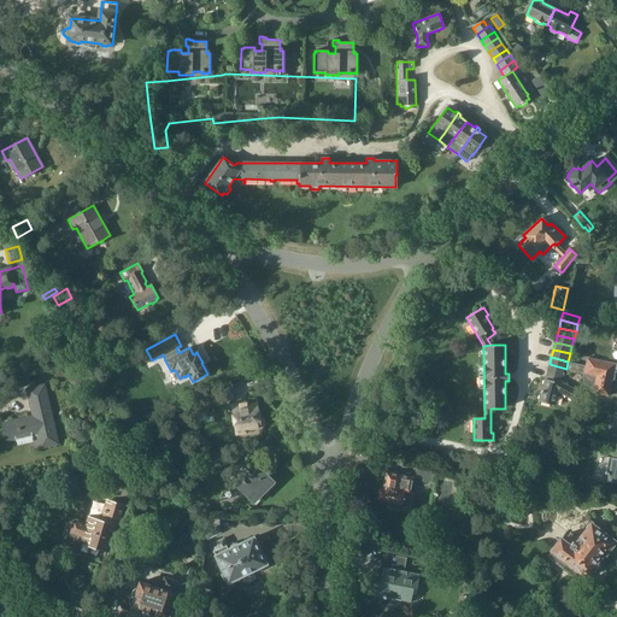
[(570,364),(569,369),(568,371),(585,375),(582,385),(594,387),(593,393),(609,397),(612,380),(615,380),(616,364),(616,363),(616,364),(588,358),(587,365),(570,362),(570,364)]
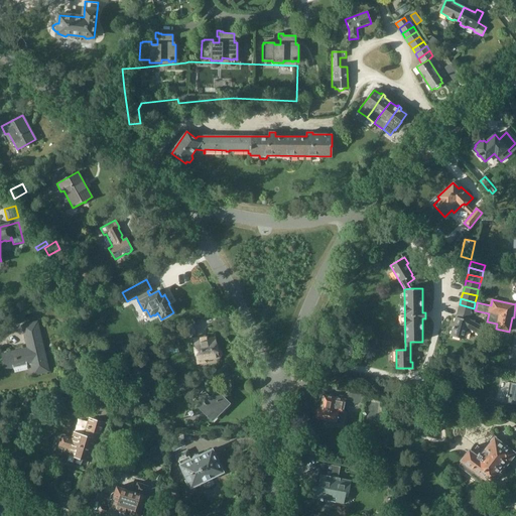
[(458,310),(472,314),(474,308),(460,304),(458,310)]
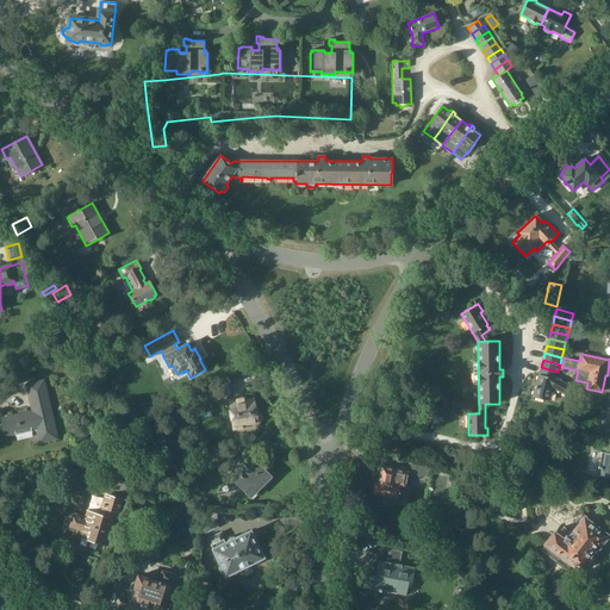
[(93,365),(97,374),(104,371),(100,361),(93,365)]
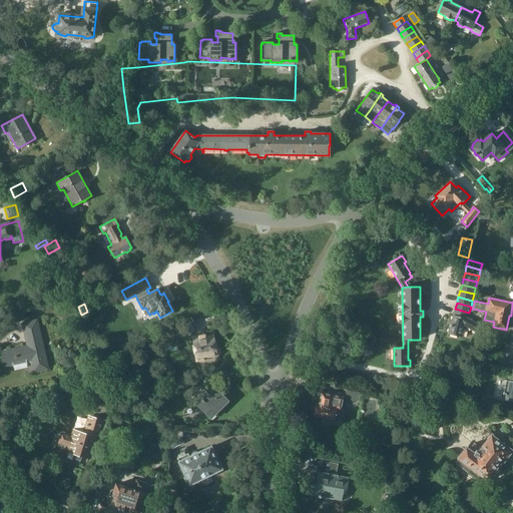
[(481,325),(468,318),(469,313),(455,309),(454,315),(453,315),(452,320),(451,320),(448,334),(463,337),(465,327),(477,333),(481,325)]
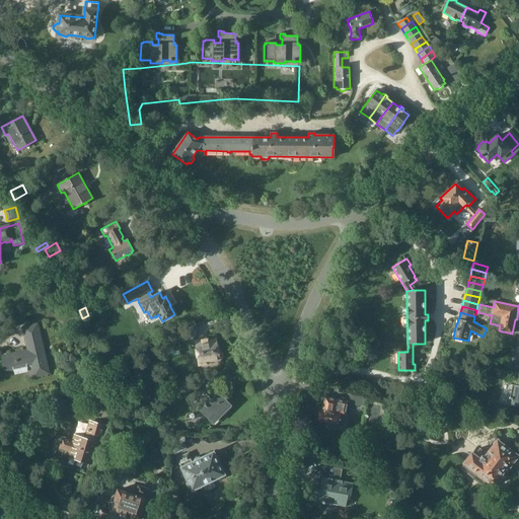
[(77,314),(62,318),(64,327),(80,323),(77,314)]
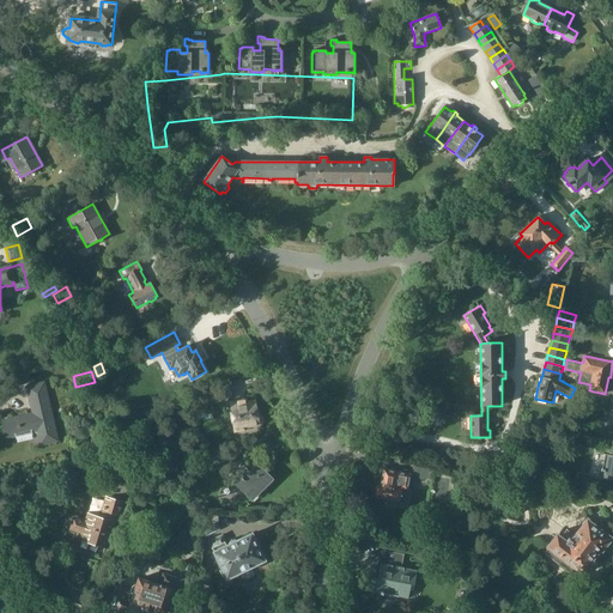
[(40,444),(56,441),(43,383),(28,387),(34,416),(28,417),(28,416),(2,420),(6,437),(14,436),(16,438),(32,435),(32,434),(37,434),(40,444)]
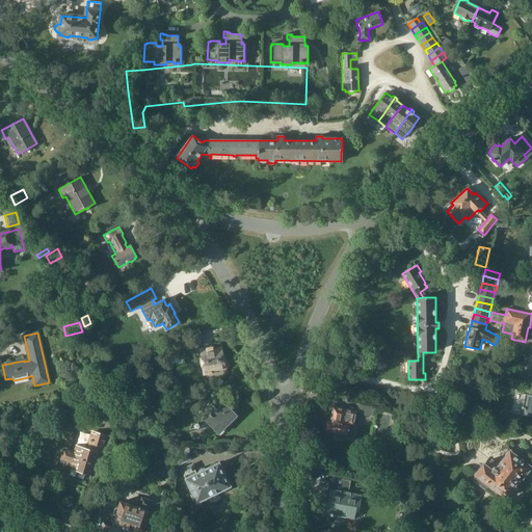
[(189,348),(201,343),(197,336),(186,341),(189,348)]
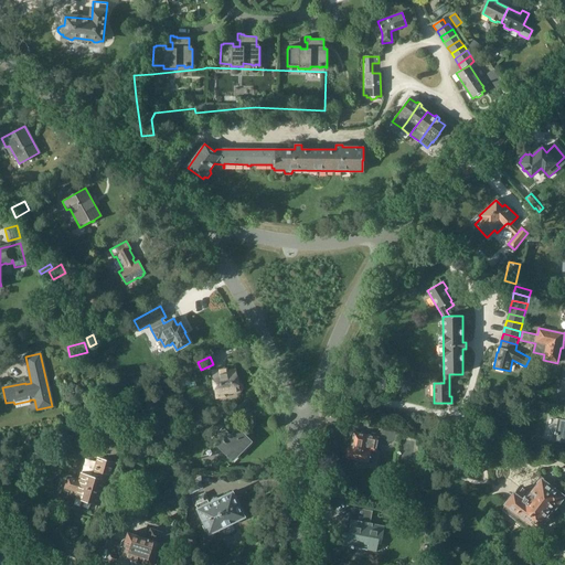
[(238,384),(237,384),(235,370),(227,371),(226,369),(211,371),(215,397),(225,396),(225,394),(238,392),(240,391),(241,391),(241,390),(242,390),(242,388),(242,387),(242,386),(242,385),(241,385),(241,384),(240,384),(238,384)]
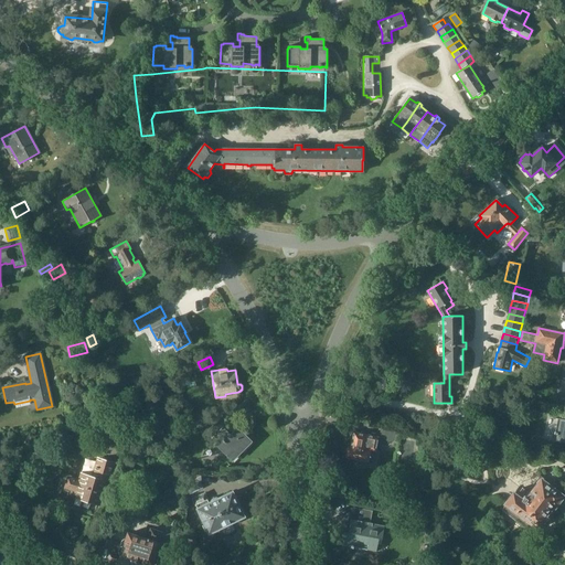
[(125,424),(137,423),(136,414),(124,416),(125,424)]
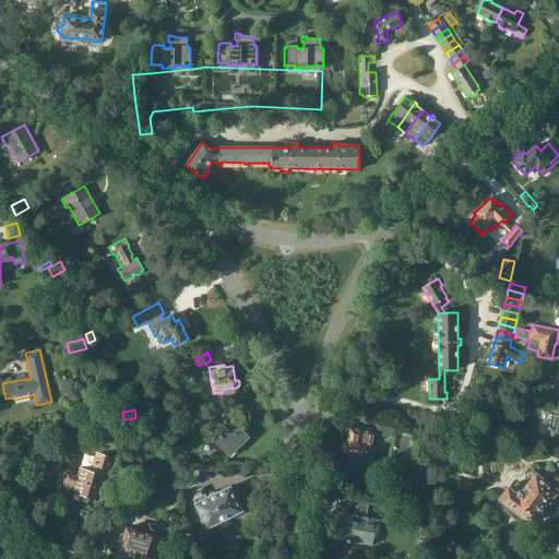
[(203,421),(202,414),(182,417),(183,424),(187,423),(188,425),(203,421)]
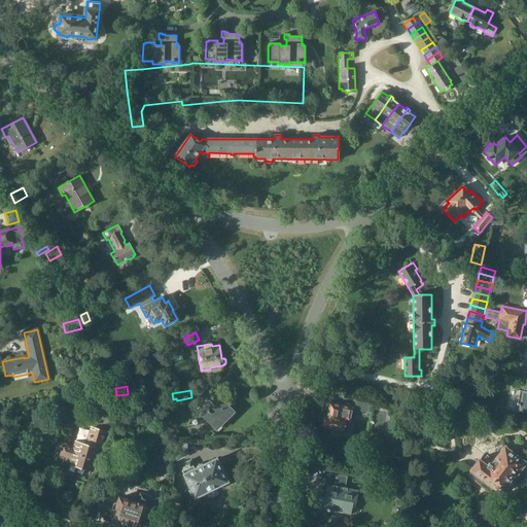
[(526,391),(522,391),(520,403),(518,402),(517,405),(520,406),(519,411),(526,412),(526,391)]
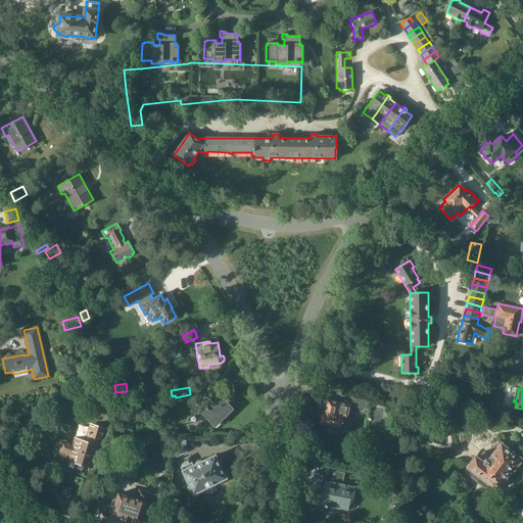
[(220,421),(232,409),(220,396),(211,405),(209,402),(211,400),(206,395),(195,406),(217,428),(222,423),(220,421)]
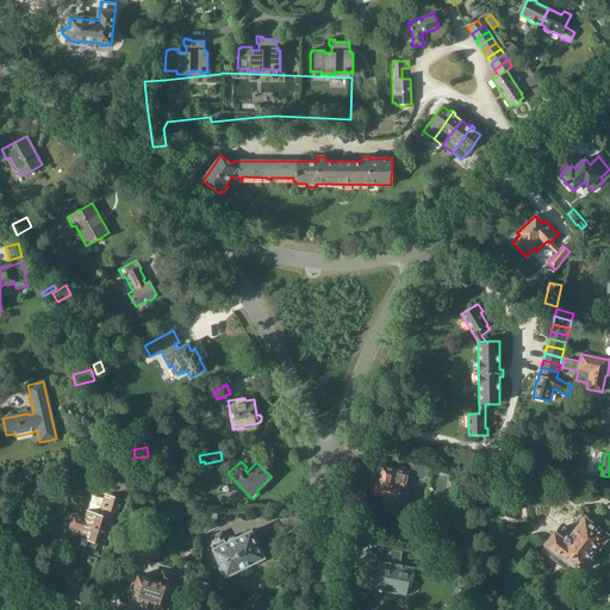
[(414,461),(411,473),(431,478),(434,465),(414,461)]
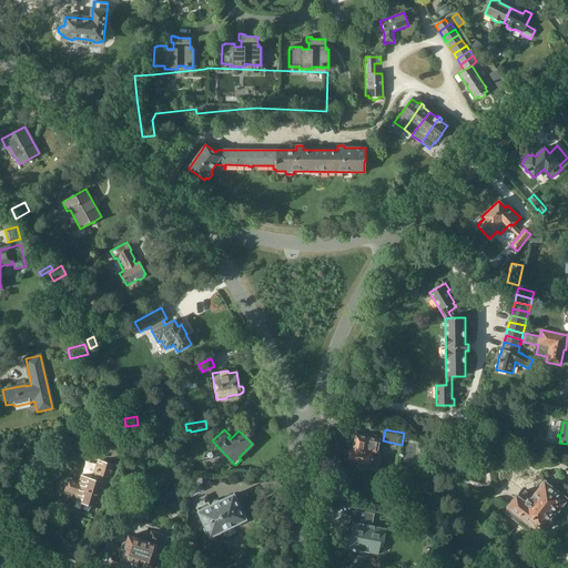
[(377,454),(381,439),(365,436),(355,434),(352,448),(350,448),(347,459),(368,464),(368,467),(377,468),(381,454),(377,454)]
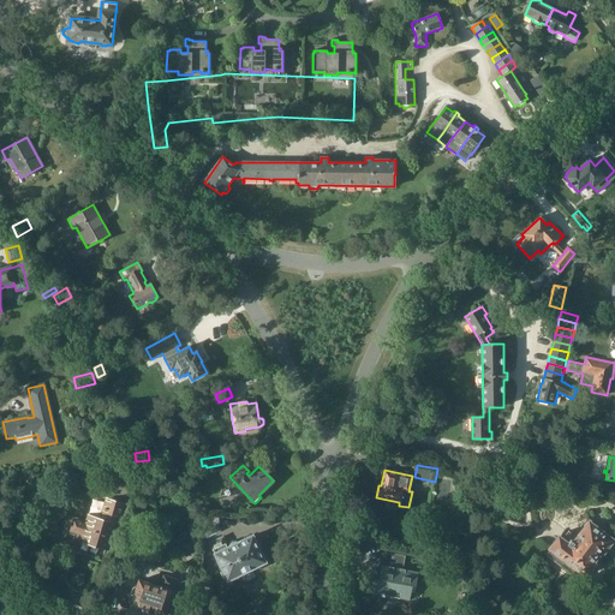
[(129,484),(115,487),(118,496),(125,499),(131,497),(129,484)]
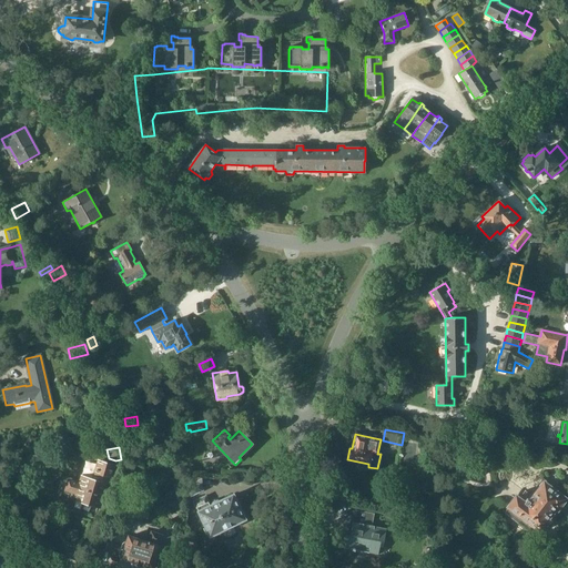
[(68,480),(66,490),(77,494),(75,496),(78,497),(77,500),(99,506),(107,480),(111,482),(115,465),(98,460),(91,480),(81,477),(80,484),(68,480)]
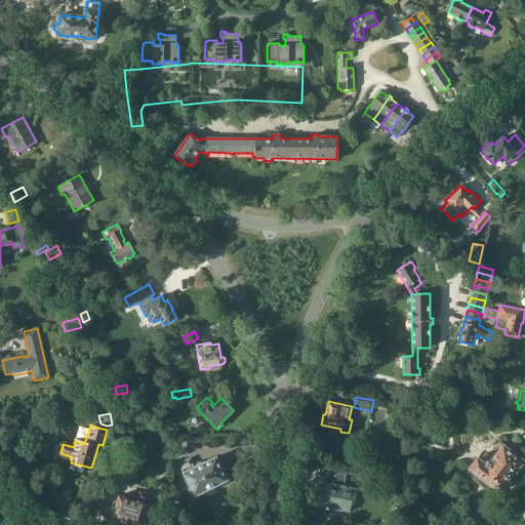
[(187,447),(186,441),(177,441),(173,453),(176,458),(188,453),(185,448),(187,447)]
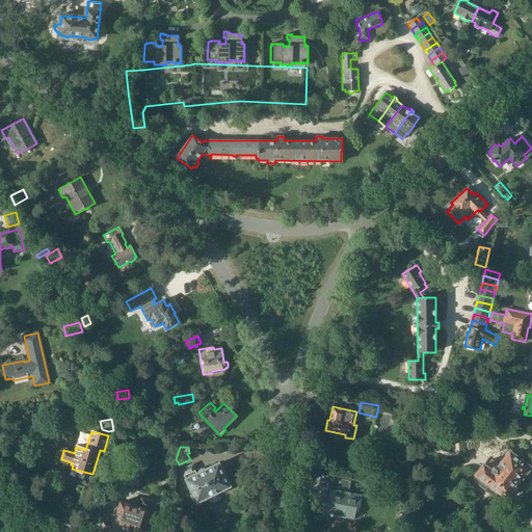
[(531,462),(531,459),(528,457),(523,453),(520,456),(507,448),(497,462),(489,457),(484,464),(483,464),(476,474),(496,489),(491,496),(502,503),(506,497),(506,498),(507,496),(510,495),(512,493),(512,489),(513,487),(511,486),(520,475),(522,477),(524,475),(526,474),(528,472),(528,469),(529,468),(529,467),(531,462)]
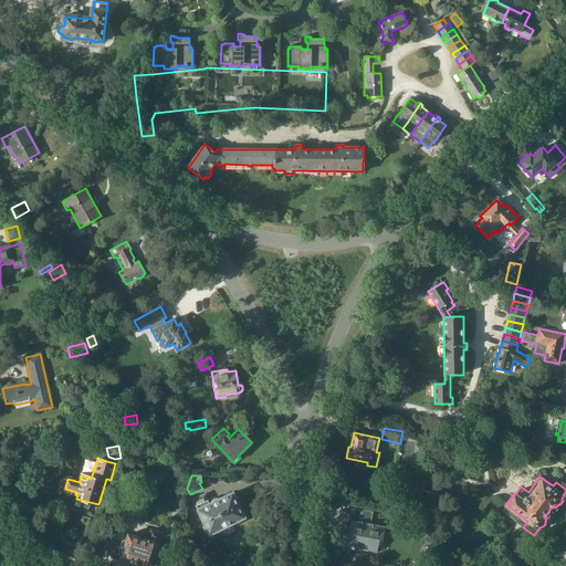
[(195,503),(194,503),(195,506),(196,505),(210,534),(211,534),(213,535),(215,535),(216,535),(217,534),(218,533),(219,533),(219,532),(219,531),(220,530),(219,530),(234,522),(234,523),(236,524),(237,524),(238,524),(239,523),(240,523),(241,522),(242,521),(242,520),(242,519),(244,517),(232,493),(219,500),(219,499),(217,499),(212,501),(211,503),(209,504),(205,494),(194,501),(195,503)]
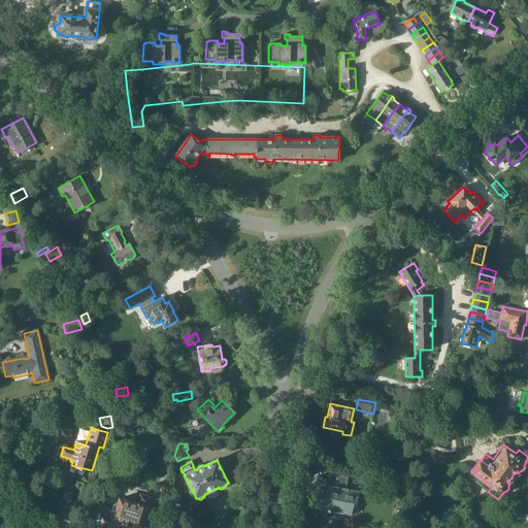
[(372,471),(371,476),(385,477),(387,466),(382,466),(381,472),(372,471)]
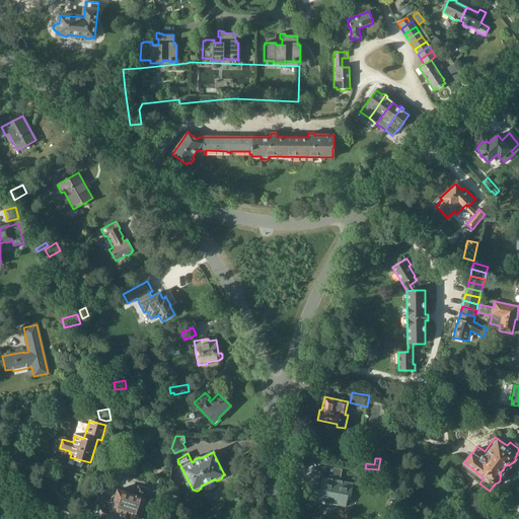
[(319,490),(317,490),(314,501),(321,502),(321,503),(324,503),(324,502),(346,506),(348,494),(351,495),(352,485),(340,483),(342,468),(324,465),(319,490)]
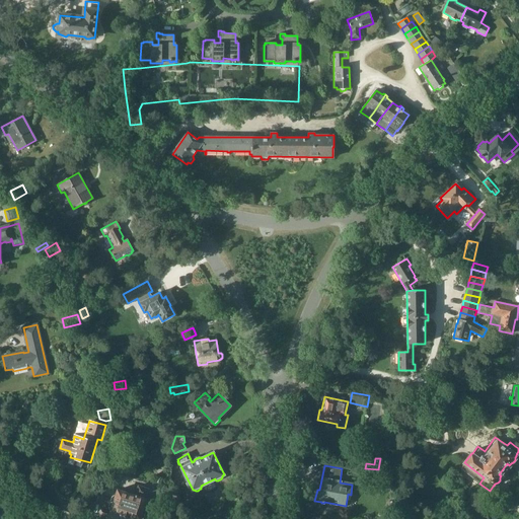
[(129,516),(139,518),(141,518),(142,518),(143,518),(144,517),(147,507),(144,506),(146,499),(149,489),(138,486),(135,496),(118,490),(116,495),(115,495),(114,496),(113,497),(112,498),(108,506),(108,507),(109,508),(109,510),(112,510),(122,513),(121,514),(122,516),(127,518),(129,517),(129,516)]
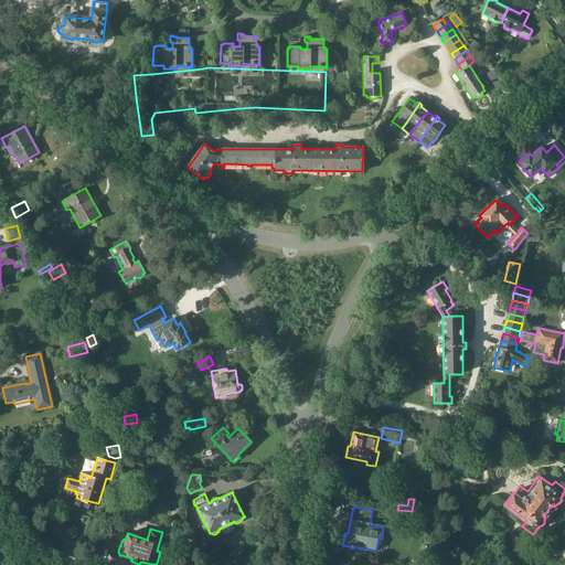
[(167,532),(162,550),(169,551),(173,534),(167,532)]
